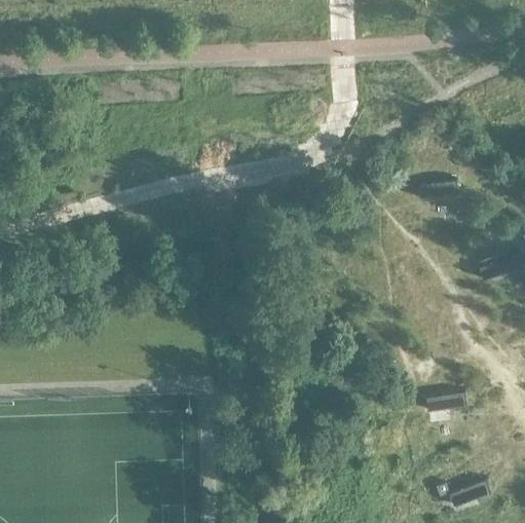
[(456,180),(417,184),(419,199),(458,194),(456,180)]
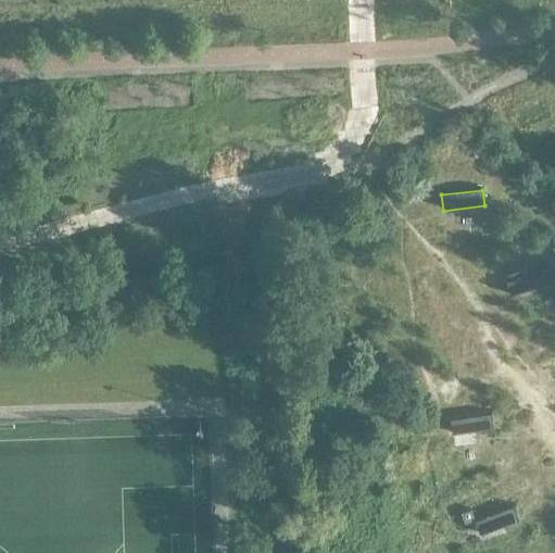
[(492,414),(451,420),(453,436),(494,429),(492,414)]
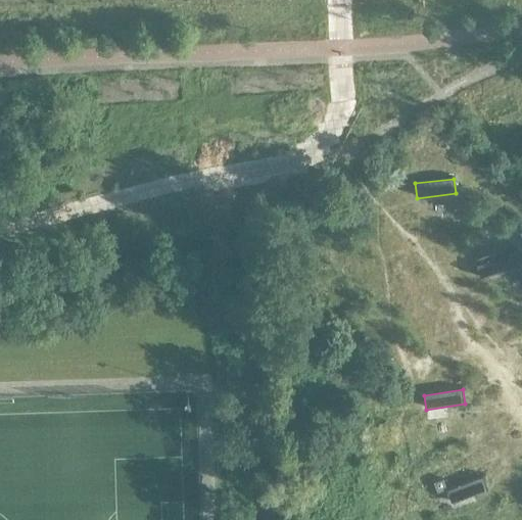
[(483,477),(447,490),(453,504),(488,490),(483,477)]
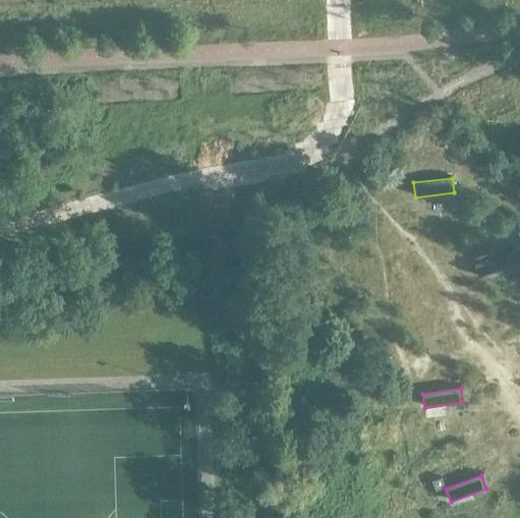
[(442,478),(431,481),(436,492),(445,488),(442,478)]
